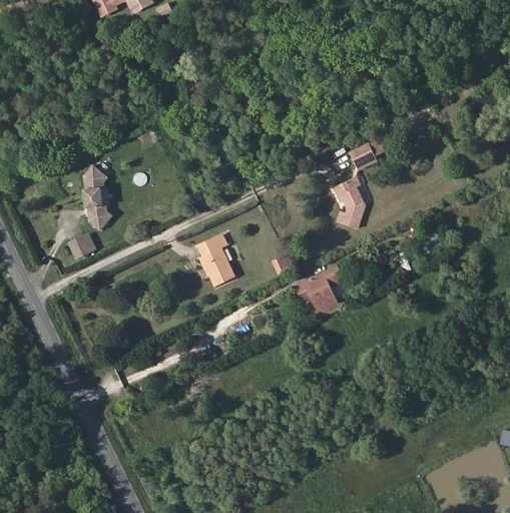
[(109,4),(107,0),(88,0),(94,11),(109,4)]
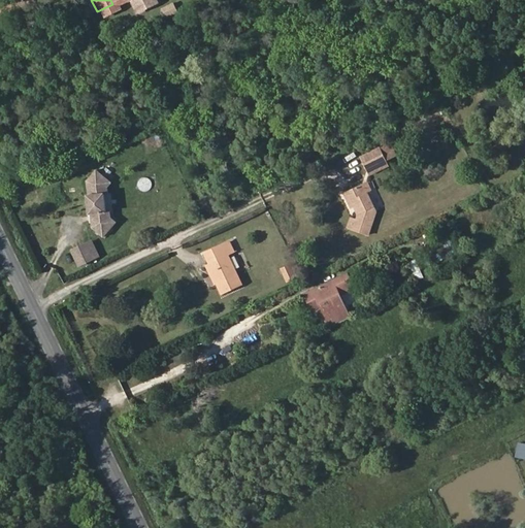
[(150,0),(125,0),(131,11),(152,2),(150,0)]
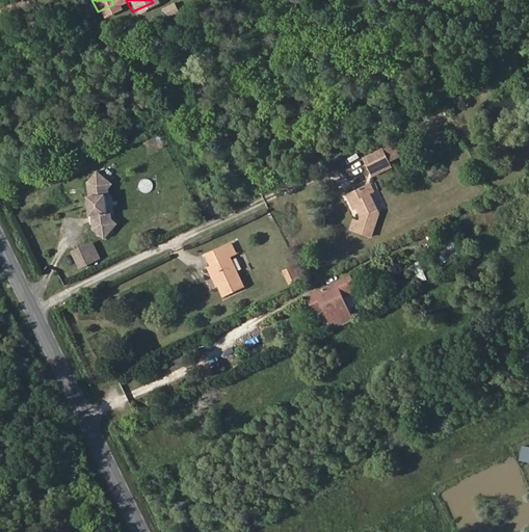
[(173,2),(161,8),(166,17),(177,11),(173,2)]
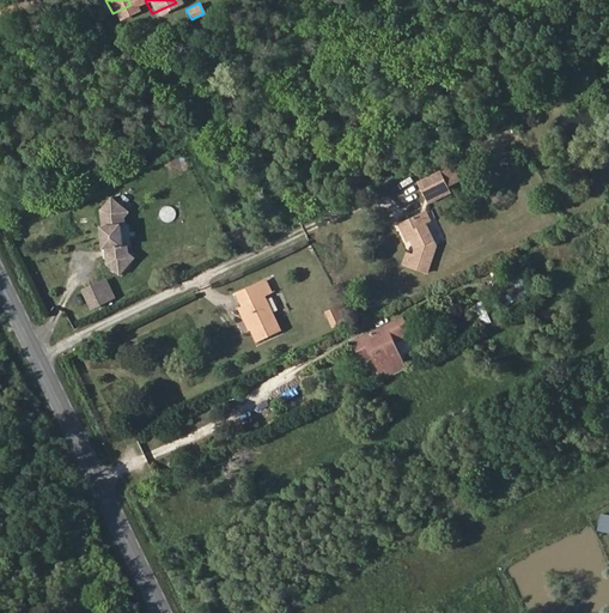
[(415,181),(422,196),(446,186),(440,170),(415,181)]
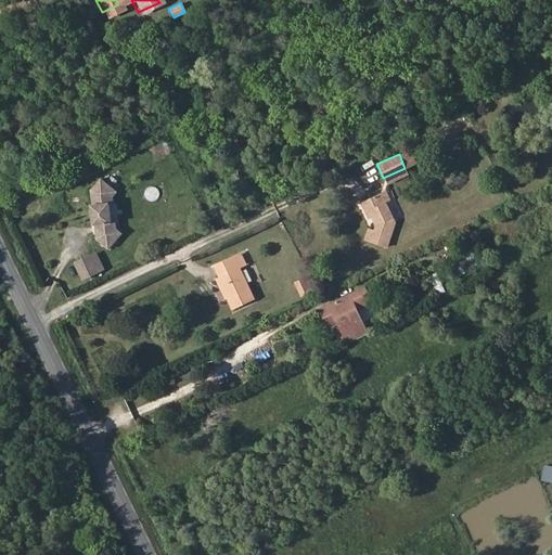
[(405,168),(383,178),(385,183),(407,173),(405,168)]
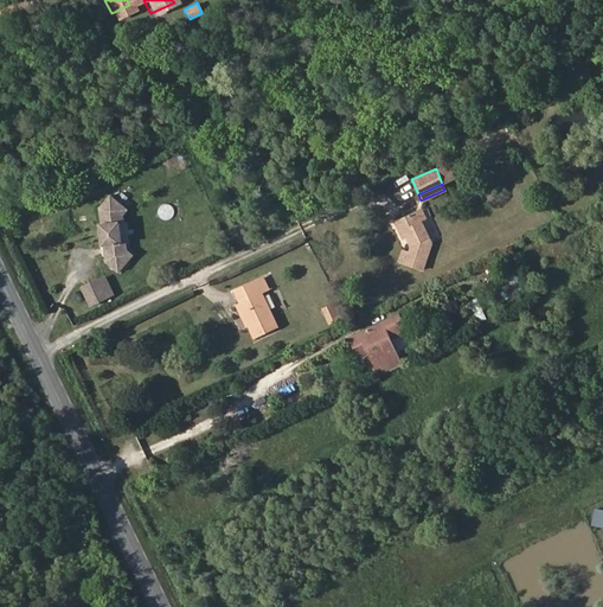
[(126,210),(109,196),(98,209),(100,224),(98,224),(101,247),(103,247),(106,246),(107,254),(104,254),(104,262),(117,273),(126,263),(117,257),(121,253),(120,244),(117,223),(122,223),(121,216),(126,210)]
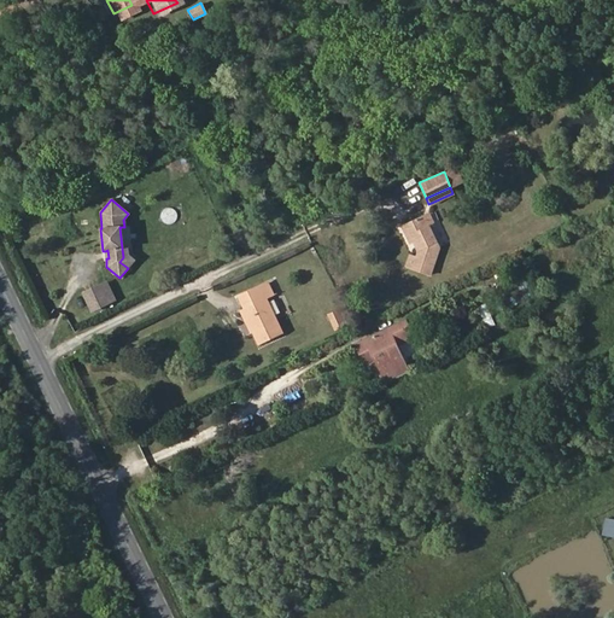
[(438,243),(424,214),(402,225),(410,243),(413,242),(419,252),(417,254),(409,251),(405,266),(427,272),(438,243)]
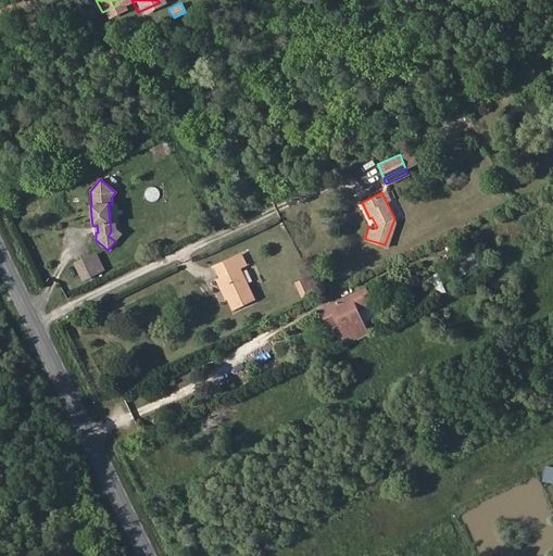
[(114,223),(110,224),(111,231),(108,236),(115,241),(121,235),(115,229),(114,223)]
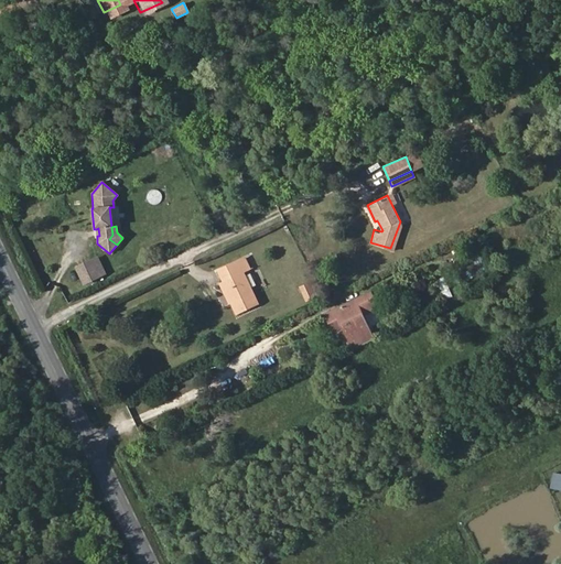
[(92,261),(75,269),(83,284),(99,277),(92,261)]
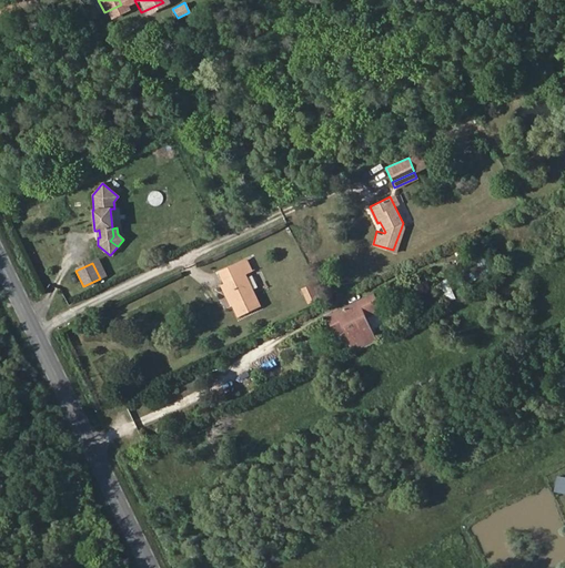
[(234,303),(230,305),(236,318),(259,307),(242,274),(224,283),(234,303)]
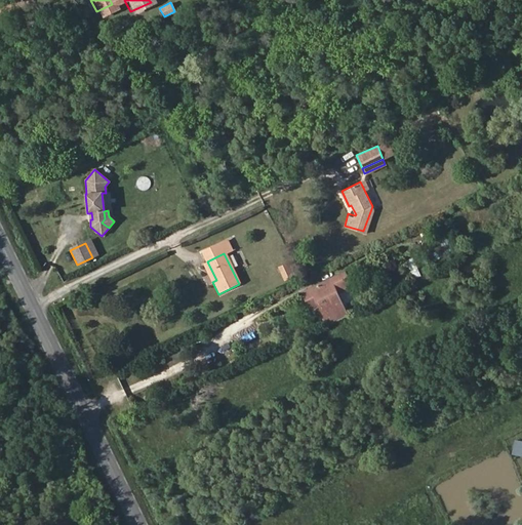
[(404,260),(411,278),(426,272),(418,254),(404,260)]
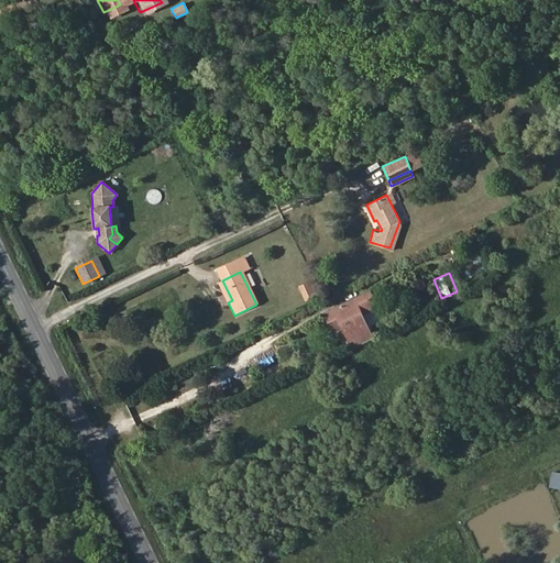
[(226,304),(228,302),(232,300),(222,280),(216,284),(226,304)]
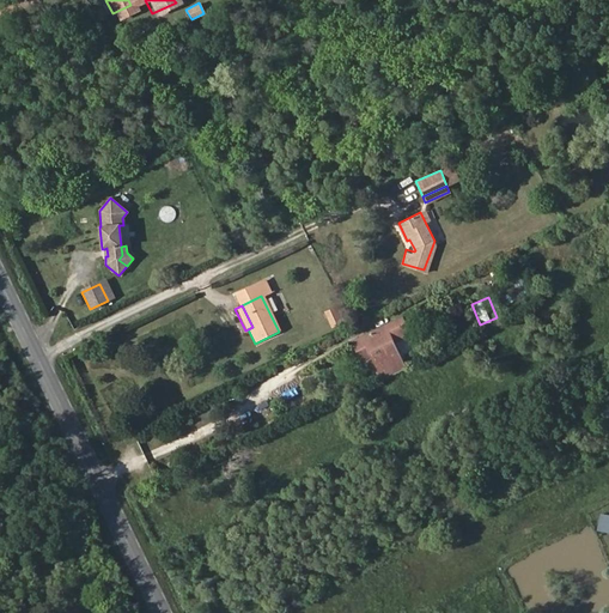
[(334,307),(323,311),(329,323),(340,319),(334,307)]
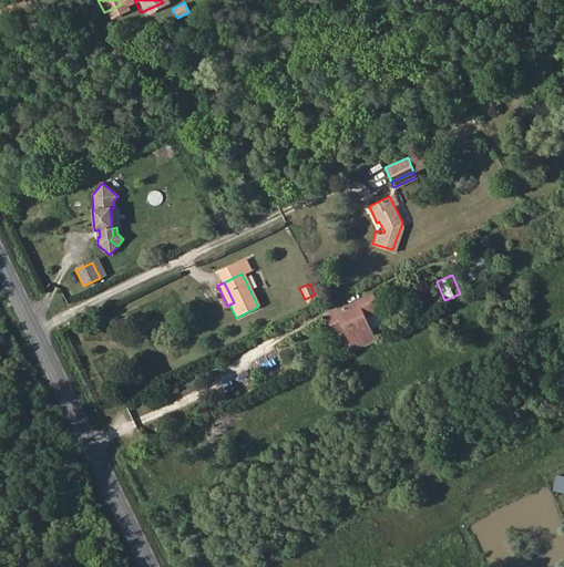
[(337,313),(351,343),(366,337),(357,317),(379,308),(373,297),(337,313)]
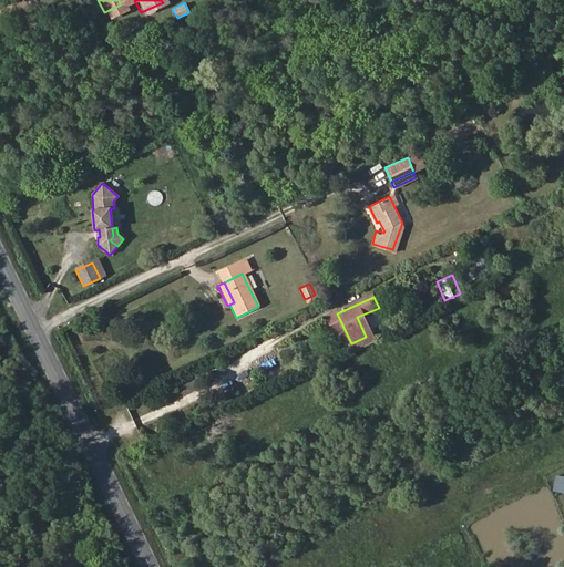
[(345,347),(351,343),(337,313),(330,317),(345,347)]
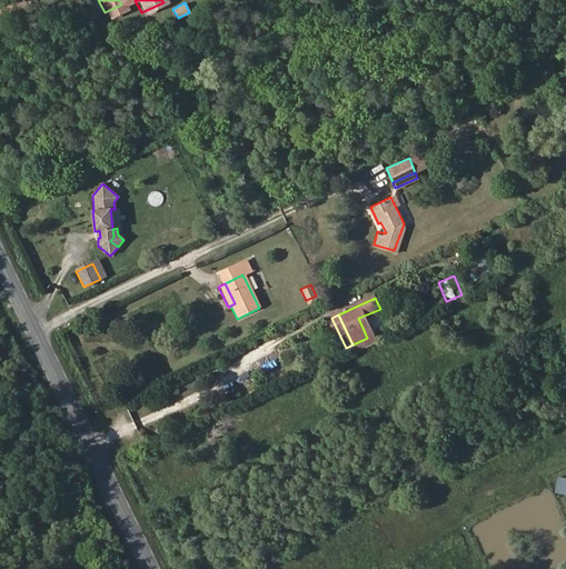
[(565,495),(565,478),(557,476),(553,492),(565,495)]
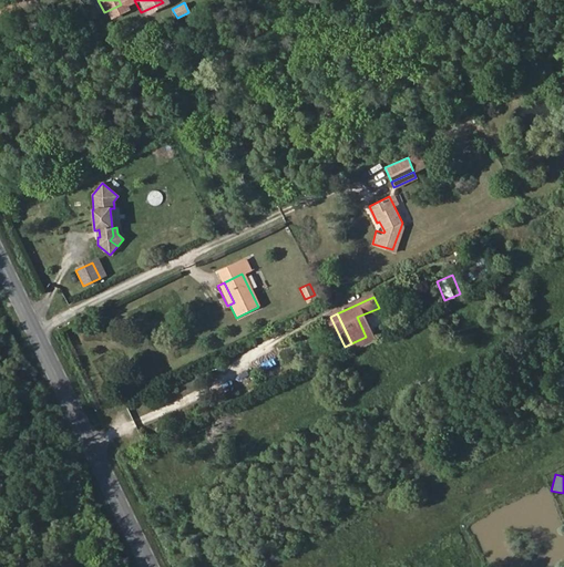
All buildings are outlined.
